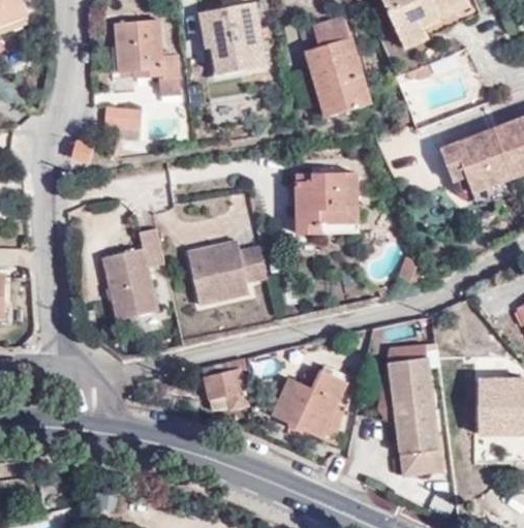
[(0,0),(0,24),(24,18),(18,0),(0,0)]
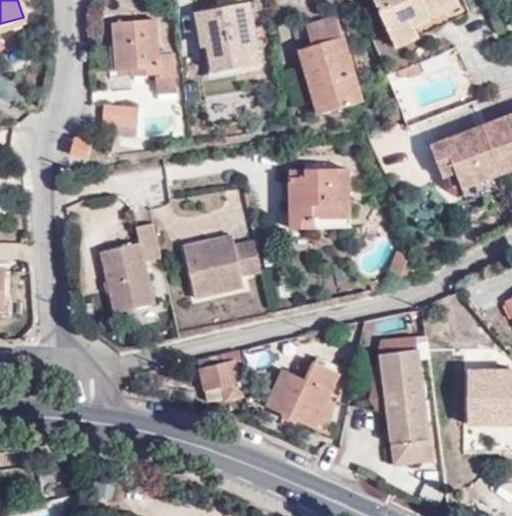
[(257,63),(246,3),(229,7),(227,0),(214,0),(214,8),(197,11),(200,37),(209,36),(214,70),(257,63)]
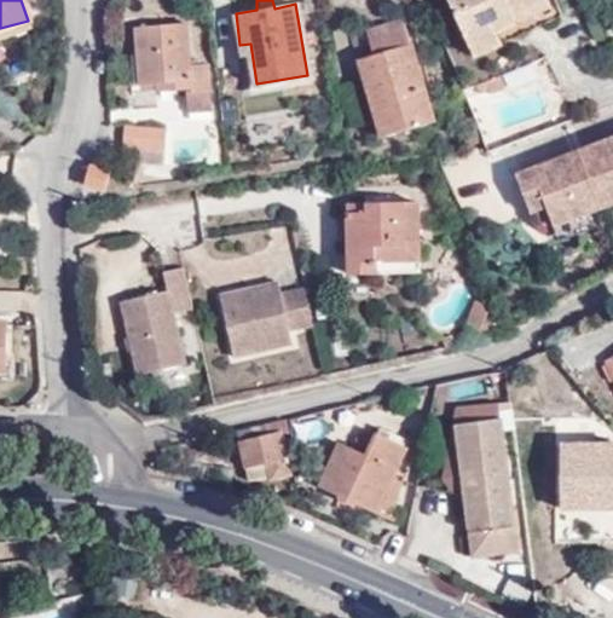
[(328,12),(325,0),(302,0),(305,15),(328,12)]
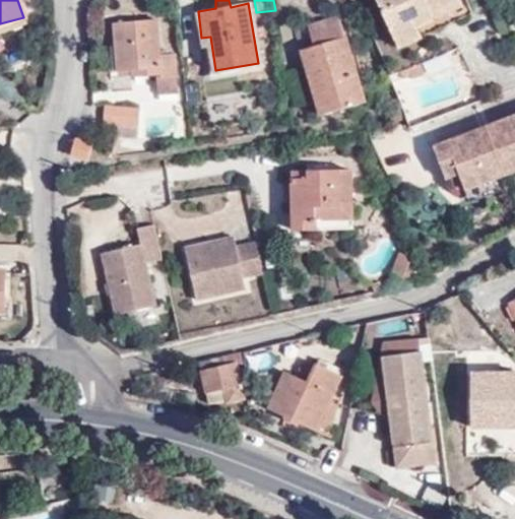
[(391,7),(387,0),(376,0),(383,11),(391,7)]
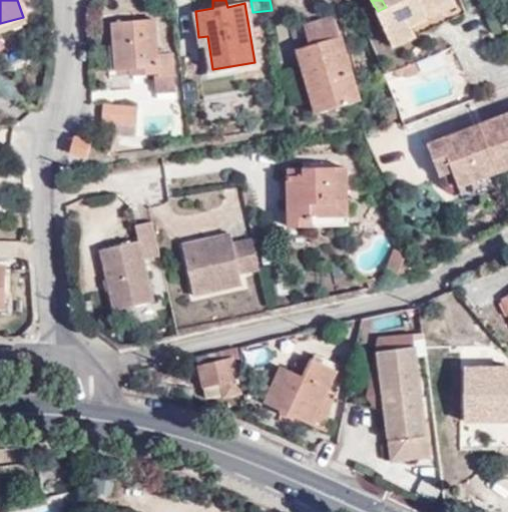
[(433,18),(457,4),(455,0),(382,0),(386,7),(378,11),(390,32),(428,13),(433,18)]
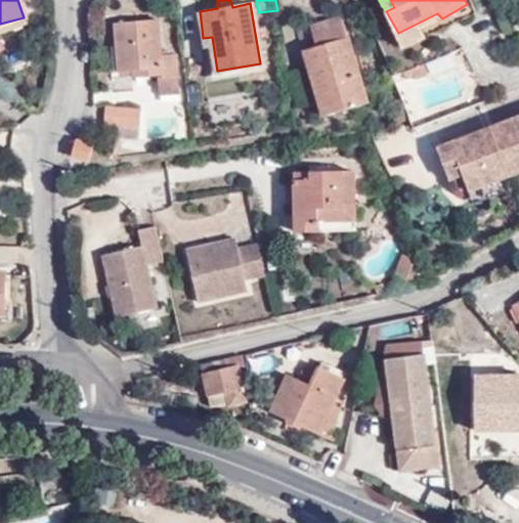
[(471,11),(467,4),(442,18),(437,13),(398,33),(406,47),(471,11)]
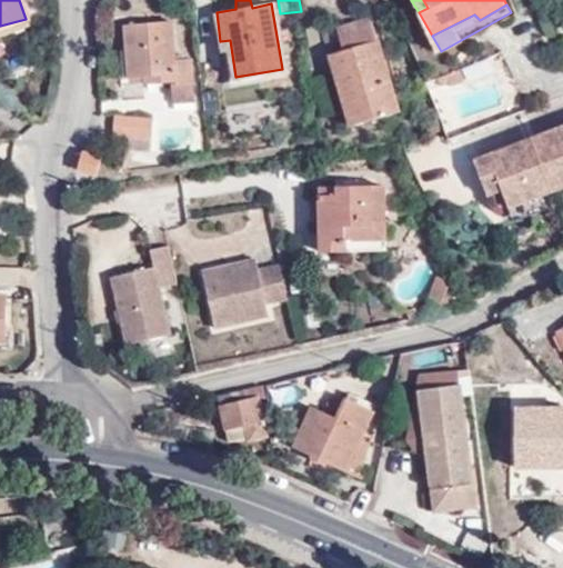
[(330,55),(379,40),(371,15),(322,32),(330,55)]
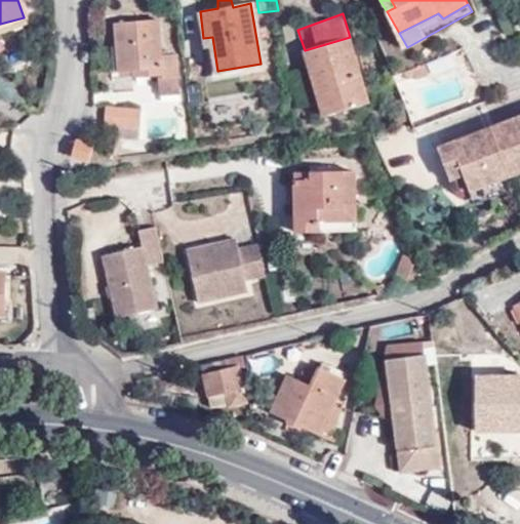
[(154,17),(109,21),(112,71),(143,69),(144,73),(153,73),(154,79),(178,77),(176,51),(157,53),(154,17)]
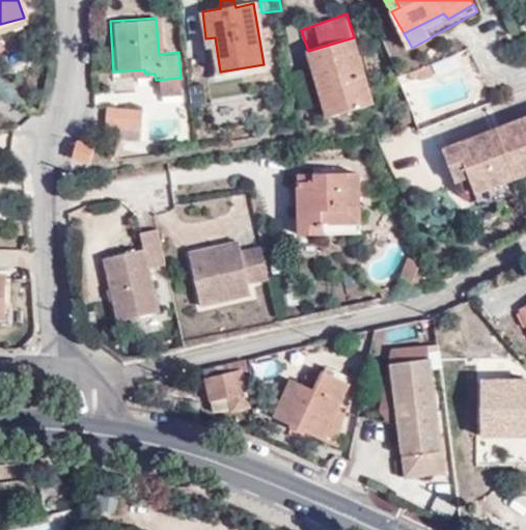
[(374,101),(354,37),(308,51),(328,115),(374,101)]
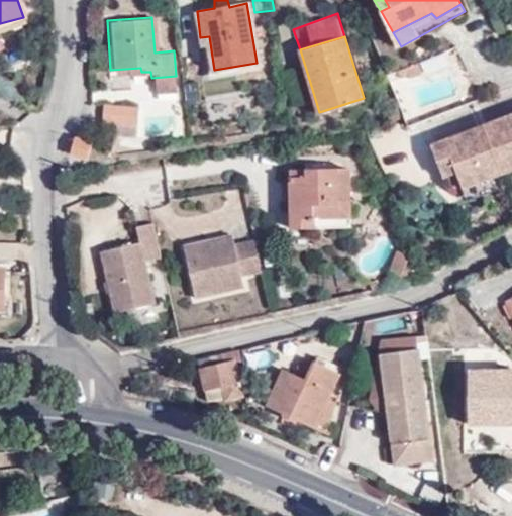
[(413,63),(401,67),(400,68),(404,78),(417,73),(413,63)]
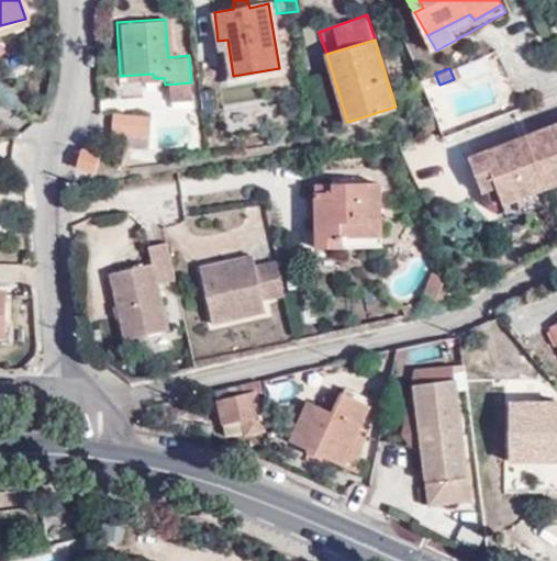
[(191,82),(165,85),(166,99),(192,97),(191,82)]
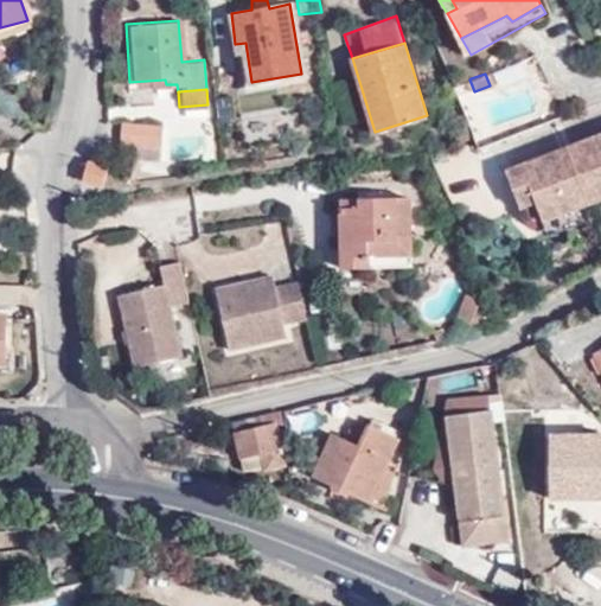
[(159,139),(159,119),(120,119),(119,138),(159,139)]
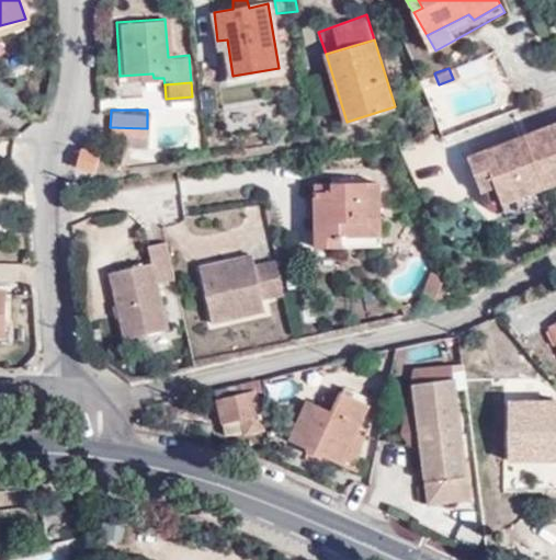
[(555,124),(517,138),(536,187),(555,180),(555,124)]
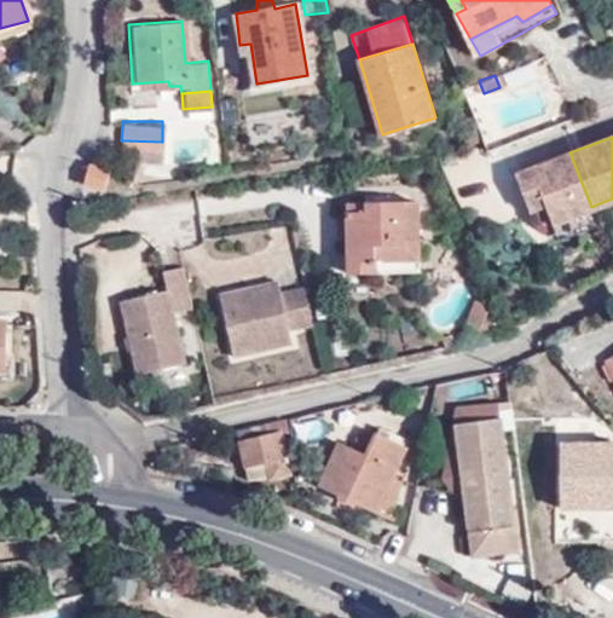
[(550,223),(591,207),(570,152),(514,174),(525,207),(542,200),(550,223)]
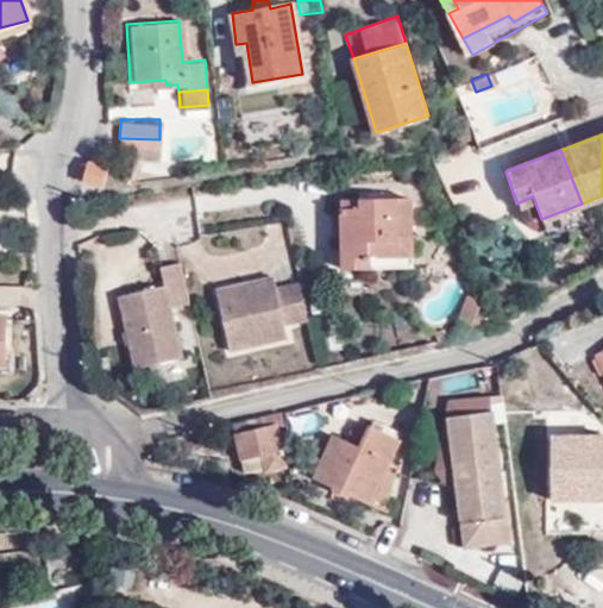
[(100,187),(107,168),(86,163),(81,182),(100,187)]
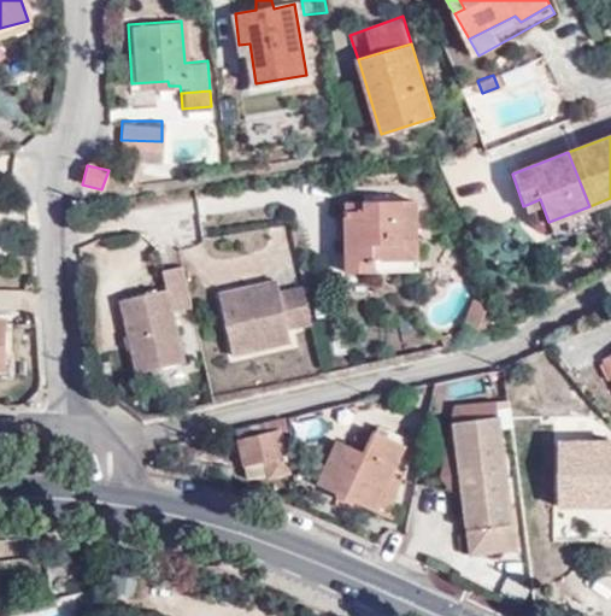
[(412,258),(412,199),(358,199),(359,215),(342,215),(345,274),(375,274),(375,258),(412,258)]
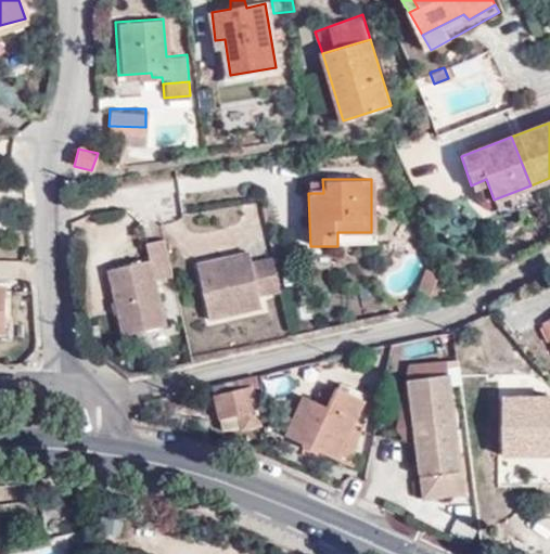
[(170,274),(161,237),(140,241),(143,259),(101,268),(115,335),(164,325),(154,278),(170,274)]
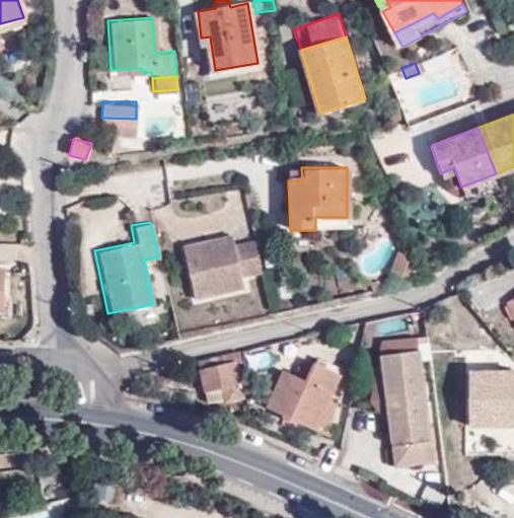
[(228,233),(179,244),(192,299),(241,288),(238,276),(259,271),(251,240),(231,244),(228,233)]
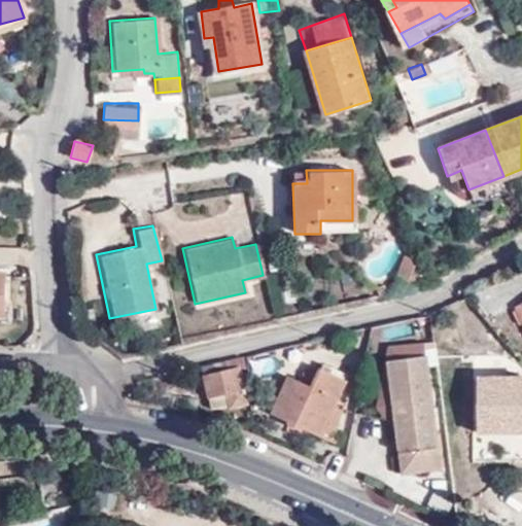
[(415,259),(399,254),(391,276),(408,281),(415,259)]
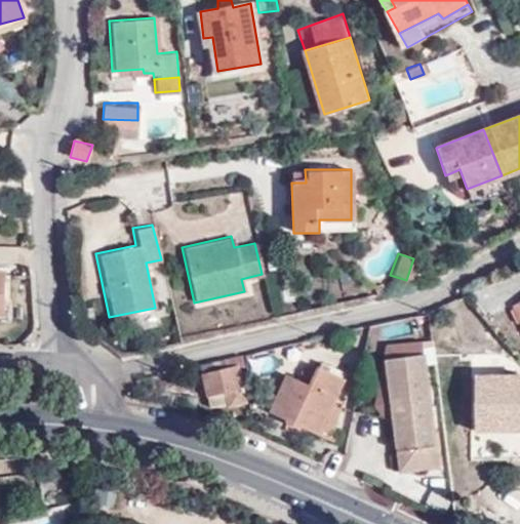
[(12,269),(0,268),(0,315),(11,316),(12,269)]
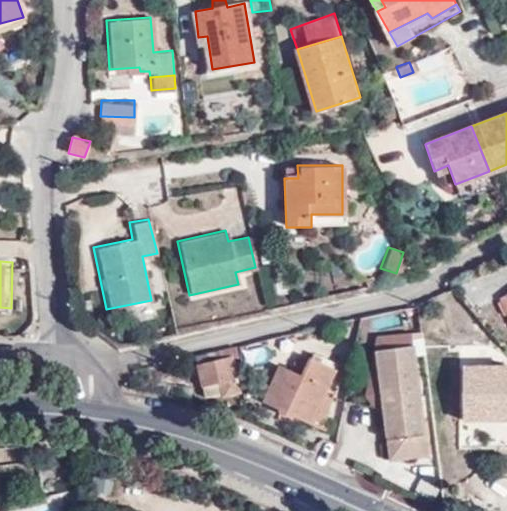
[(412,344),(410,334),(384,336),(385,349),(377,349),(388,460),(425,456),(415,346),(412,344)]
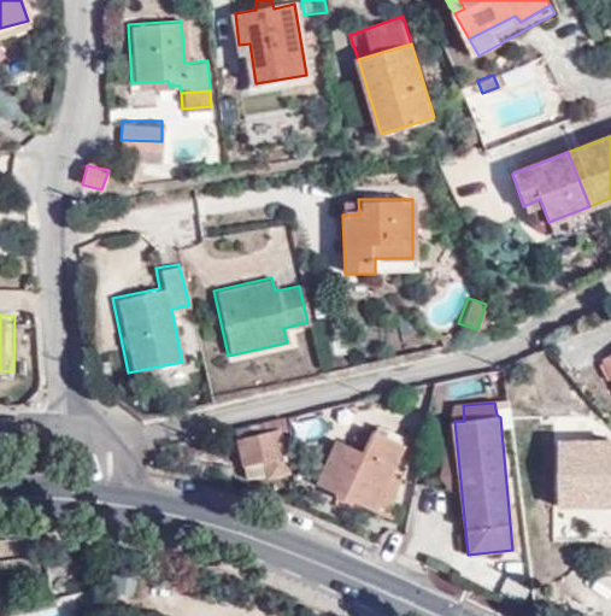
[(323,411),(286,418),(288,434),(325,426),(323,411)]
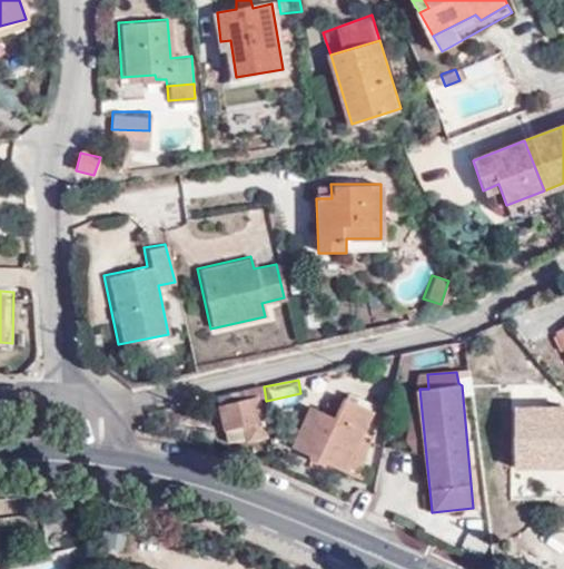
[(216,395),(216,398),(223,433),(226,433),(228,442),(245,439),(247,445),(267,442),(260,402),(265,402),(261,386),(216,395)]
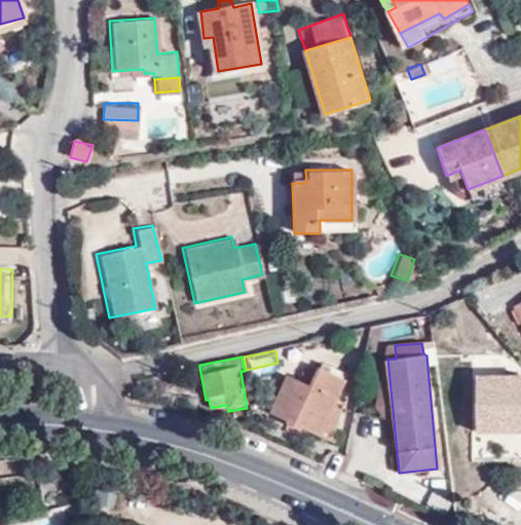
[(287,372),(286,374),(269,412),(335,441),(342,407),(335,406),(345,383),(347,379),(314,363),(299,368),(312,374),(308,382),(287,372)]
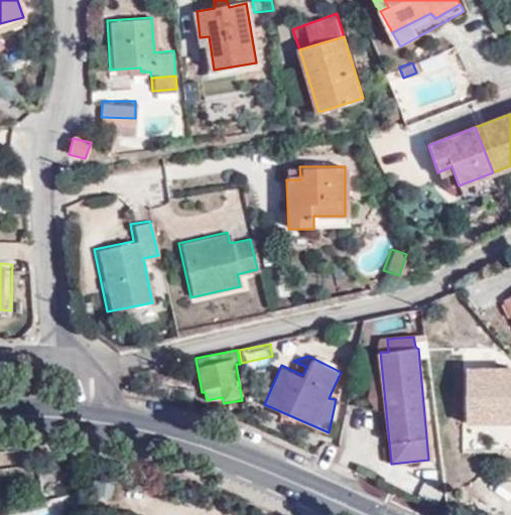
[(510,367),(467,367),(466,366),(465,422),(510,422),(510,367)]
